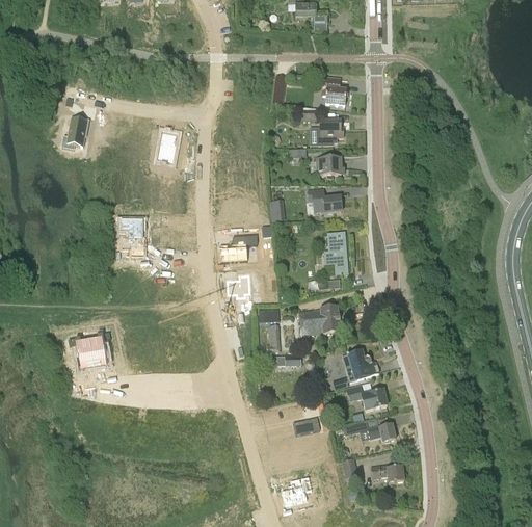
[(316,8),(315,1),(295,1),(295,0),(288,0),(288,8),(295,8),(295,15),(313,15),(313,21),(327,21),(327,8),(316,8)]
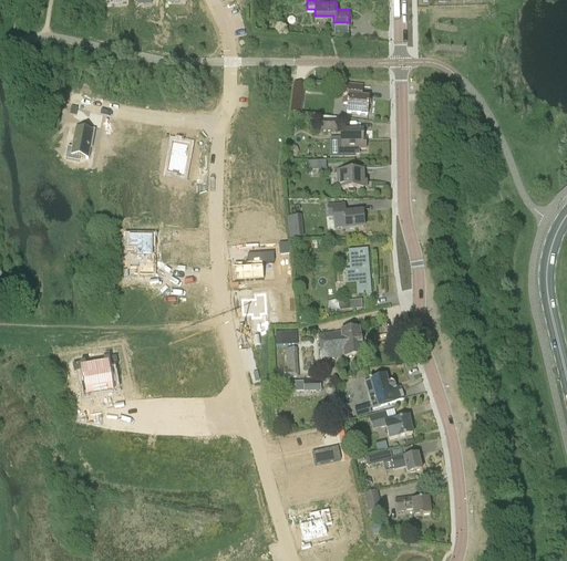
[(369,95),(369,94),(363,93),(364,81),(339,79),(337,94),(343,95),(343,100),(347,101),(347,108),(368,111),(369,101),(370,101),(371,95),(369,95)]
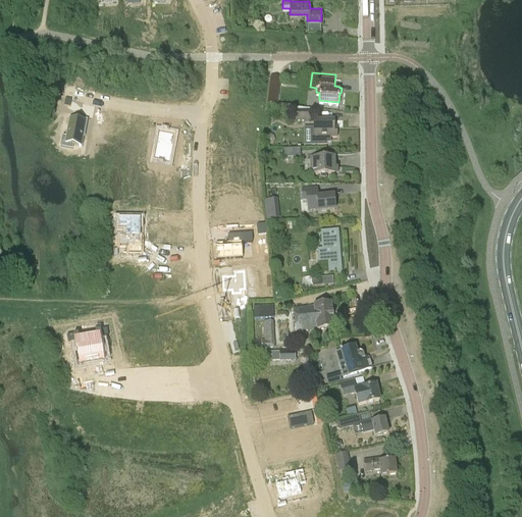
[(276,100),(277,90),(269,89),(268,99),(276,100)]
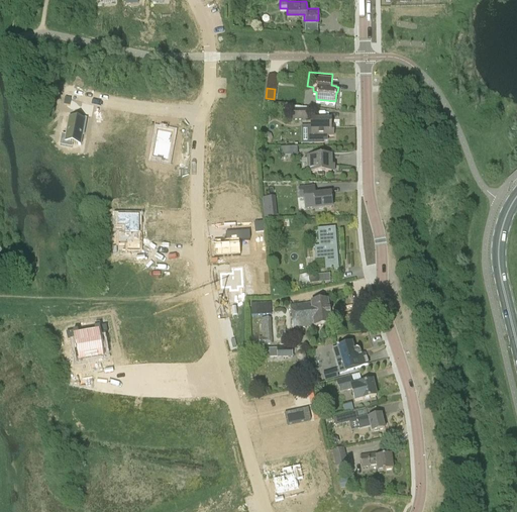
[(293,117),(308,116),(308,105),(293,105),(293,117)]
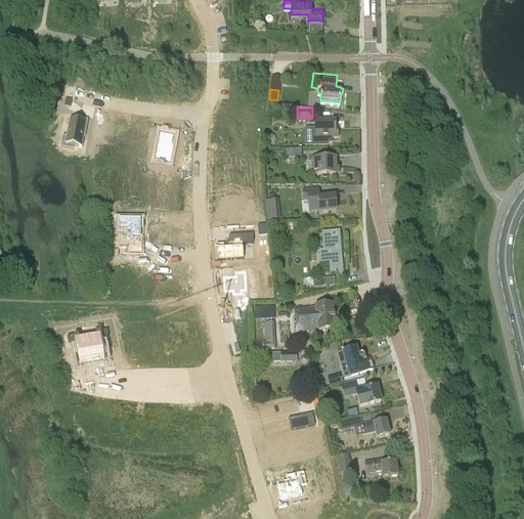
[(70,114),(67,133),(73,134),(71,141),(81,143),(86,117),(70,114)]
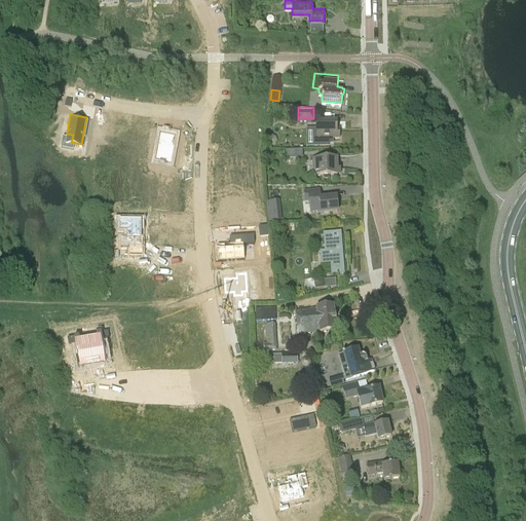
[(336,117),(316,117),(316,124),(316,143),(330,142),(330,140),(333,140),(333,134),(339,134),(339,127),(337,127),(336,120),(336,117)]
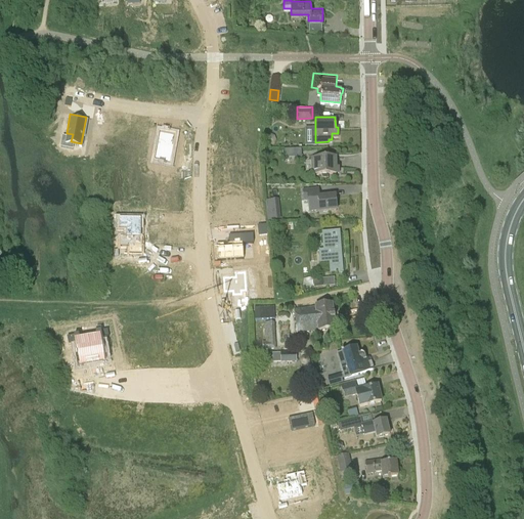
[(160,158),(169,159),(173,139),(171,139),(173,130),(160,127),(155,154),(161,155),(160,158)]
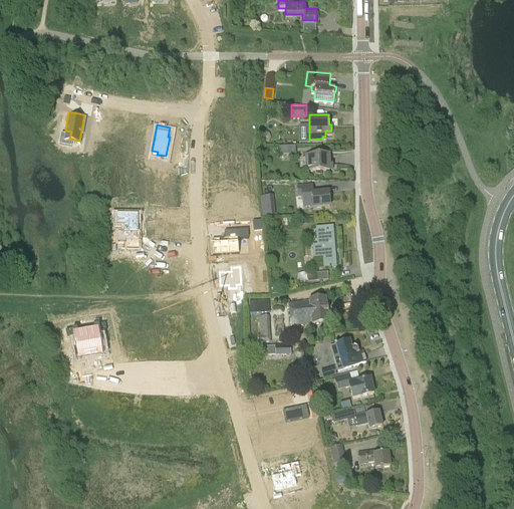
[(261,129),(259,133),(261,137),(265,139),(269,137),(271,133),(269,129),(265,128),(261,129)]
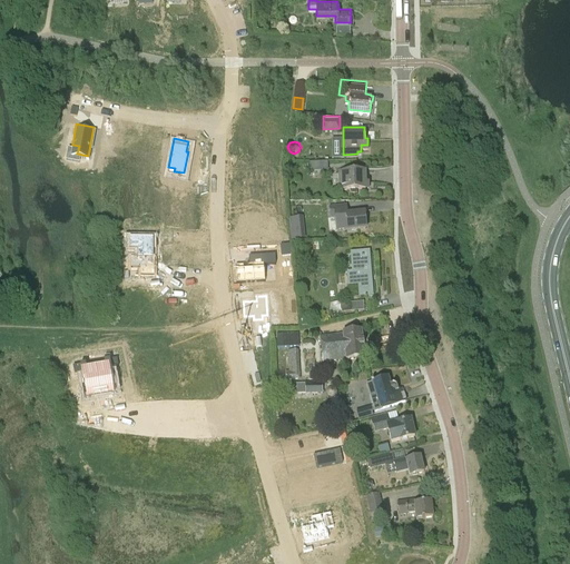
[(367,185),(367,178),(365,178),(365,167),(338,167),(338,185),(367,185)]
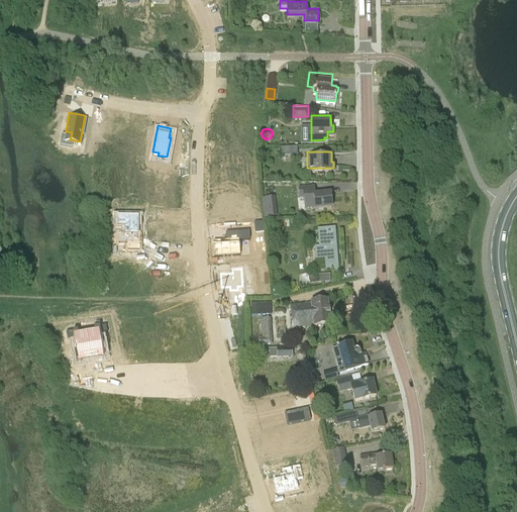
[(330,189),(315,191),(314,183),(299,184),(300,193),(304,193),(305,204),(315,203),(315,205),(332,203),(330,189)]
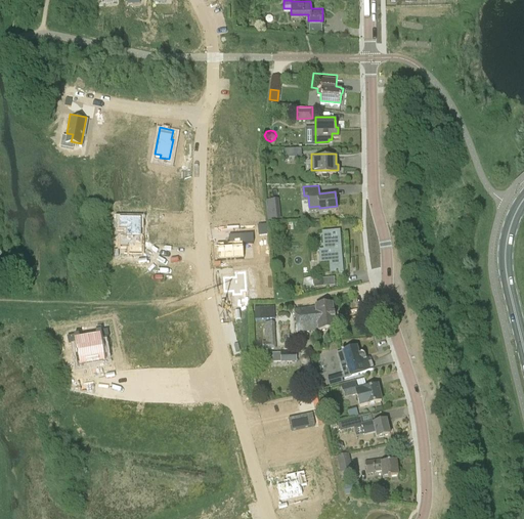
[(268,208),(269,216),(275,215),(277,215),(276,207),(274,207),(268,208)]
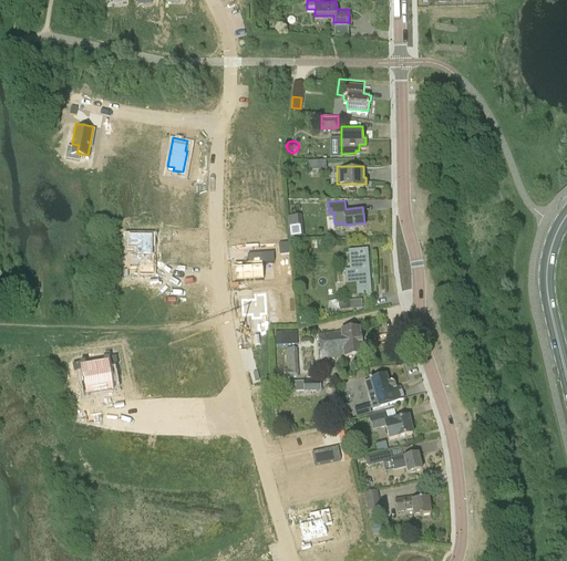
[(130,235),(130,245),(141,245),(141,252),(132,252),(132,262),(147,262),(147,258),(152,258),(152,234),(130,235)]
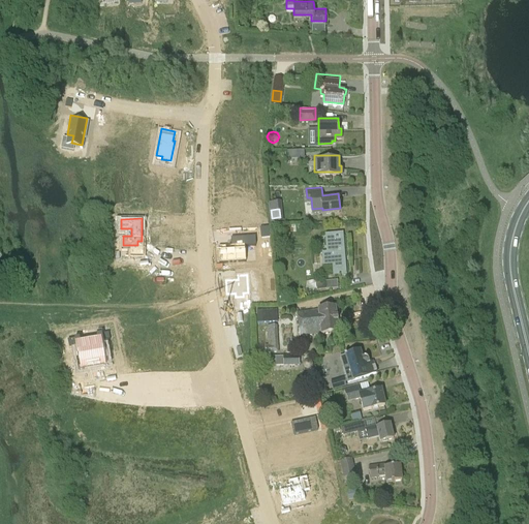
[(270,233),(269,222),(260,223),(261,234),(270,233)]
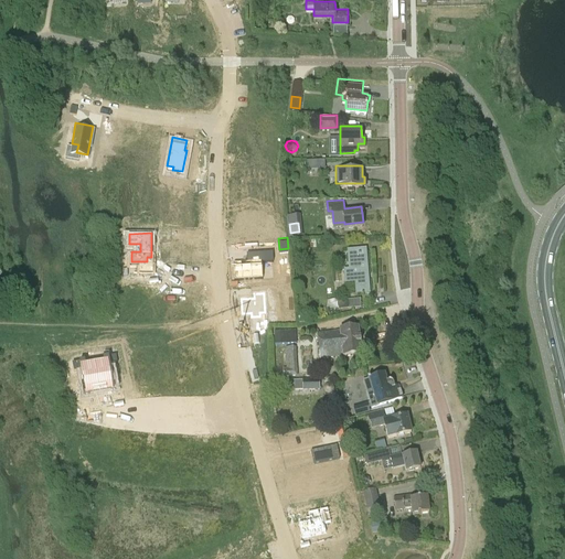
[(370,288),(365,244),(347,246),(349,265),(343,265),(344,279),(354,278),(355,289),(370,288)]
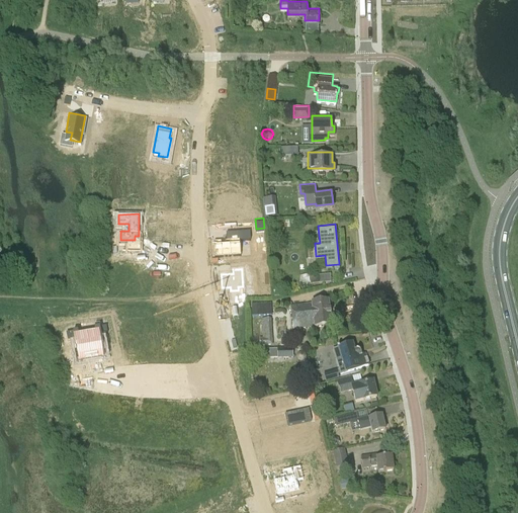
[(227,237),(214,238),(216,253),(241,252),(240,237),(251,236),(250,227),(227,229),(227,237)]
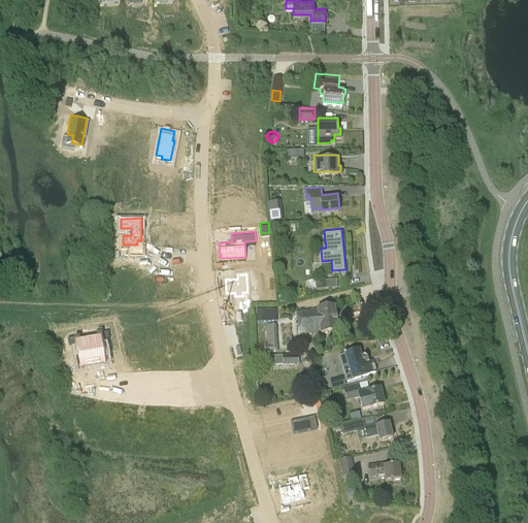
[(237,273),(225,274),(226,286),(226,289),(234,289),(234,292),(240,292),(243,292),(243,288),(248,288),(248,287),(246,269),(236,269),(237,273)]
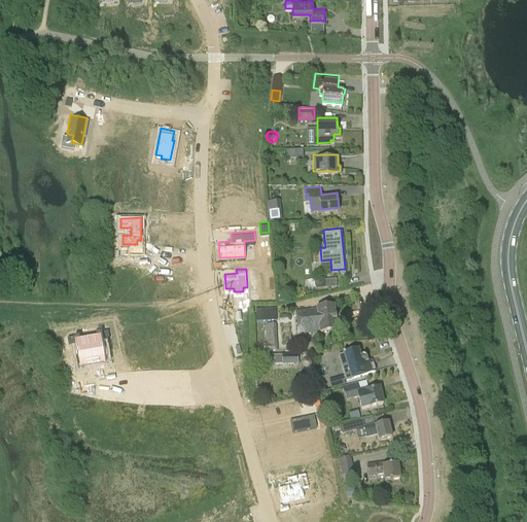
[(305,275),(305,283),(315,283),(315,276),(305,275)]
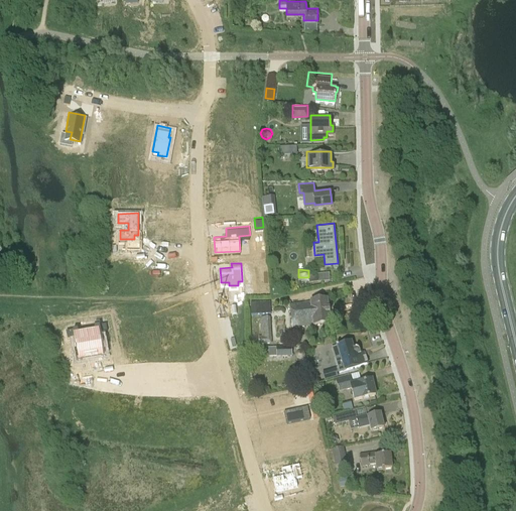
[(309,279),(331,277),(330,269),(309,271),(309,279)]
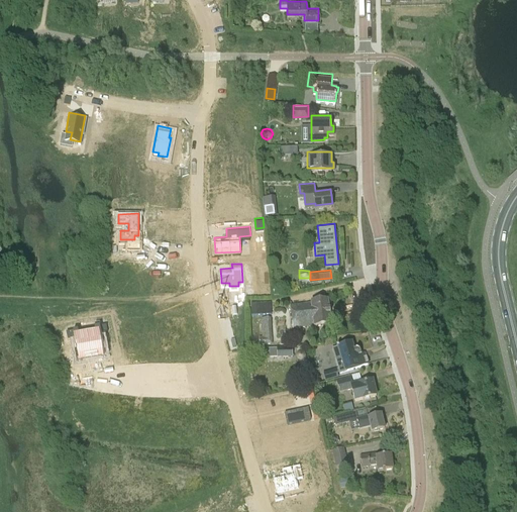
[(314,322),(331,320),(327,296),(311,298),(290,301),(294,325),(314,322)]
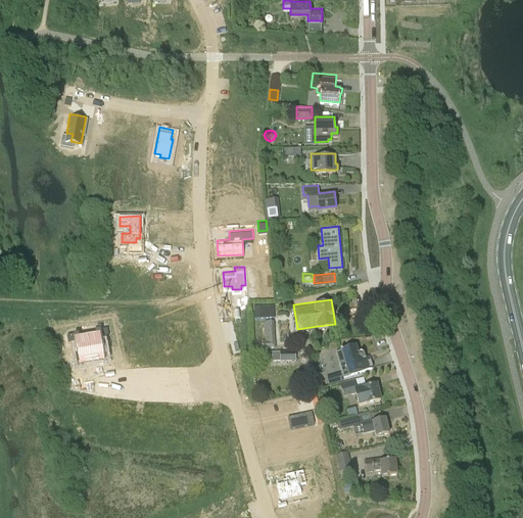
[(253,302),(253,304),(254,315),(274,314),(274,304),(274,301),(253,302)]
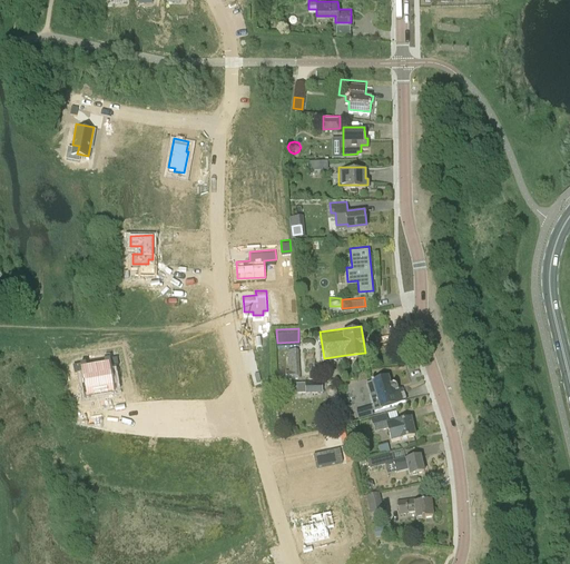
[(286,376),(300,375),(298,346),(287,346),(288,366),(285,366),(286,376)]
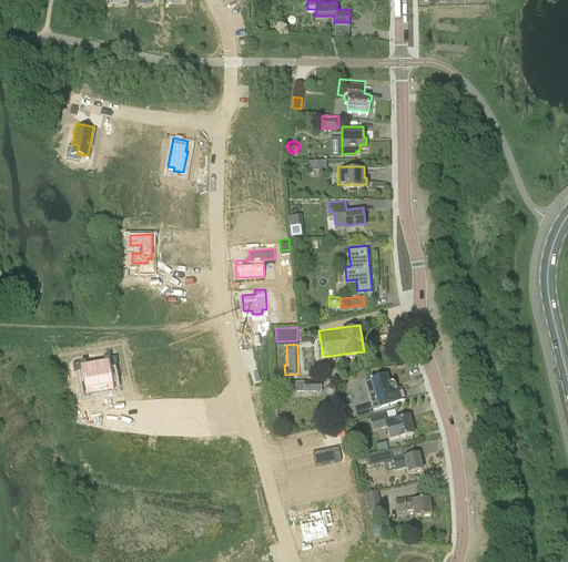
[(104,359),(95,361),(100,389),(108,387),(114,386),(112,373),(111,370),(112,370),(111,363),(118,361),(117,353),(104,355),(104,359)]
